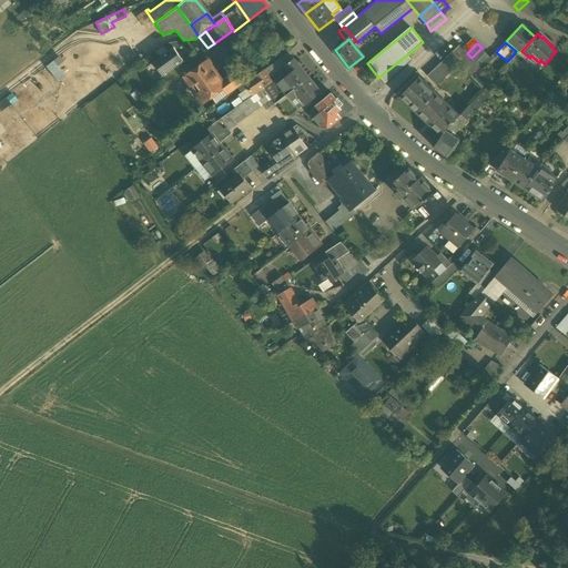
[(459,46),(450,54),(459,63),(468,54),(467,53),(459,46)]
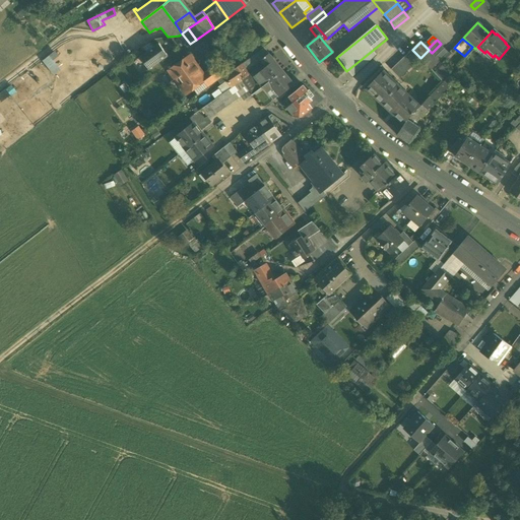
[(158,44),(140,57),(148,70),(165,59),(169,56),(166,53),(158,44)]
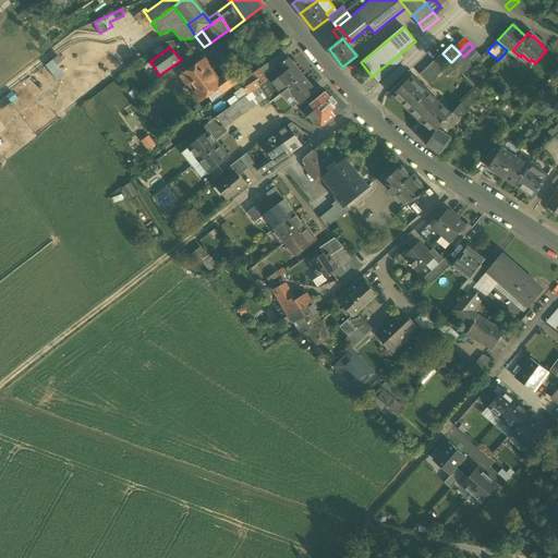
[(473,47),(463,57),(468,61),(477,52),(473,47)]
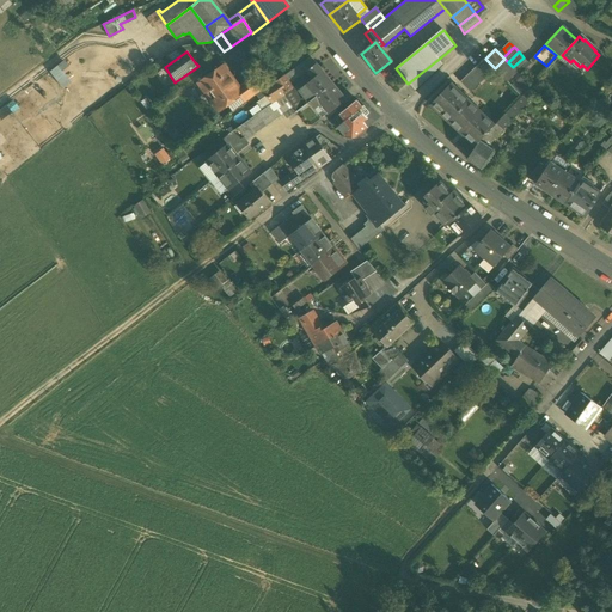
[(524,57),(513,67),(518,72),(520,71),(528,62),(524,57)]
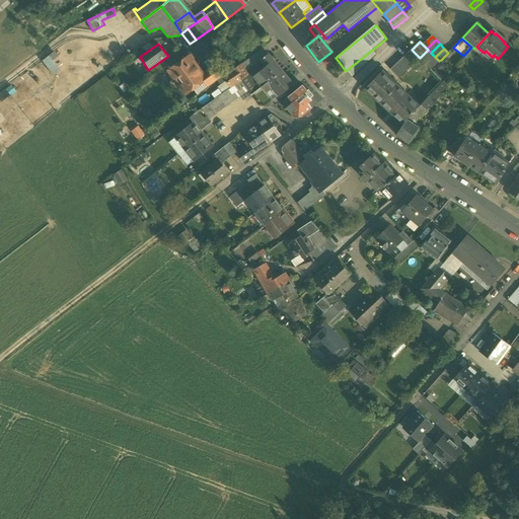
[(420,58),(412,50),(390,70),(399,79),(421,59),(420,58)]
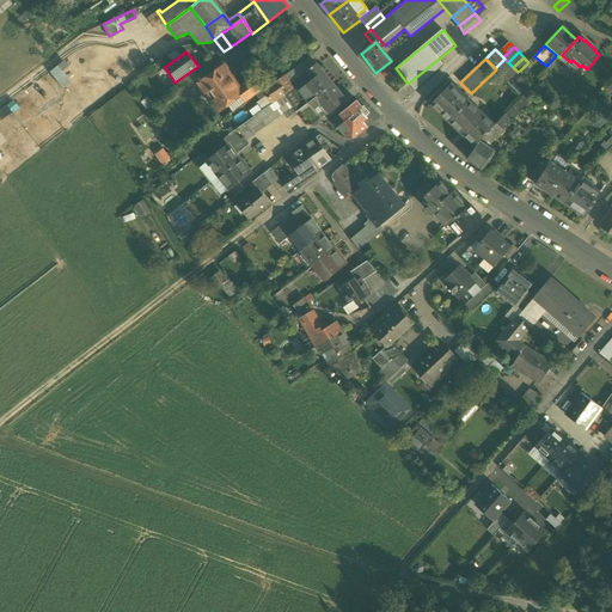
[(505,59),(495,68),(496,69),(507,83),(518,72),(513,67),(508,62),(505,59)]
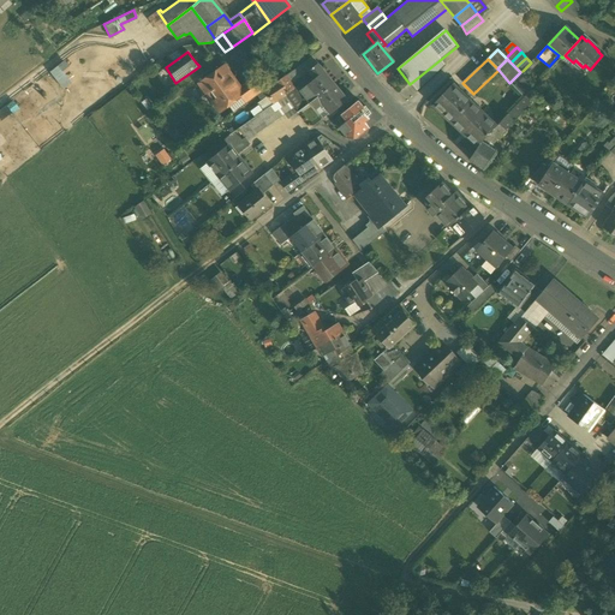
[(63,71),(70,65),(65,60),(49,71),(63,88),(71,81),(63,71)]
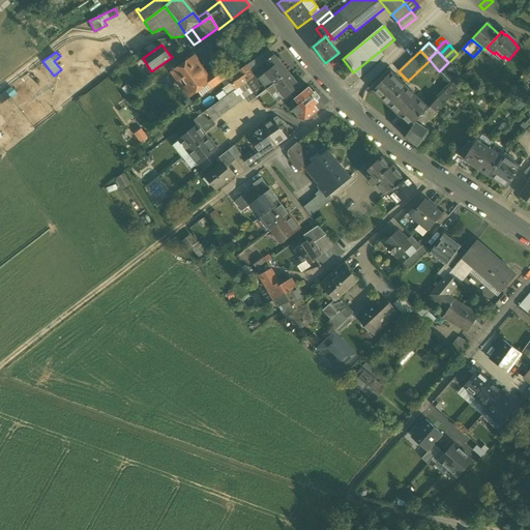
[(379,52),(353,72),(358,79),(383,56),(379,52)]
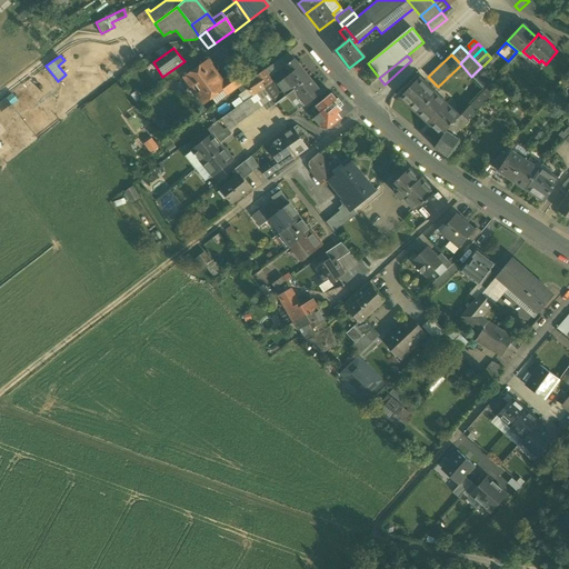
[(491,58),(483,66),(486,68),(493,60),(491,58)]
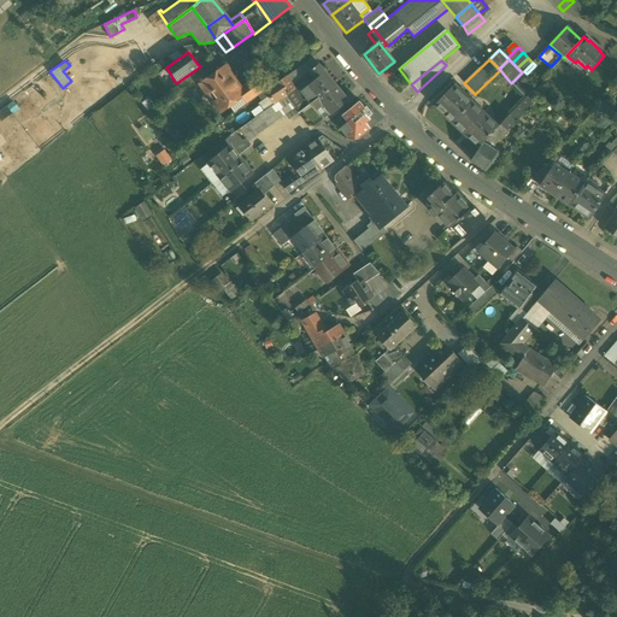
[(317,78),(301,90),(307,98),(312,103),(319,97),(335,84),(318,64),(311,70),(317,78)]
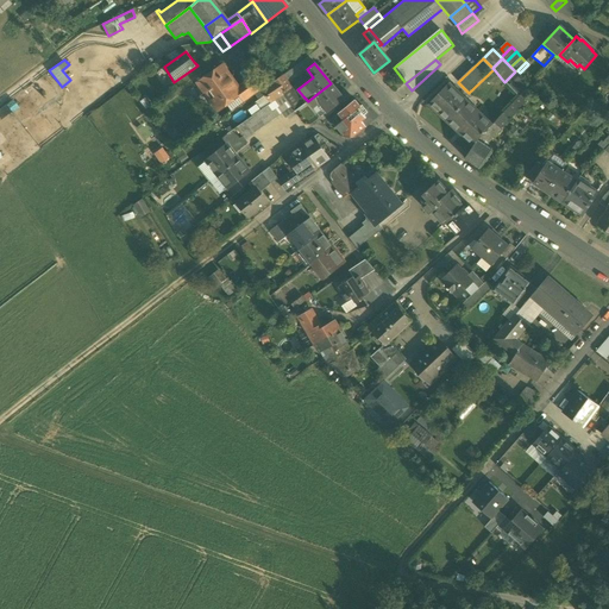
[(223,66),(198,83),(205,93),(209,90),(214,98),(213,100),(220,110),(239,95),(242,94),(238,88),(223,66)]
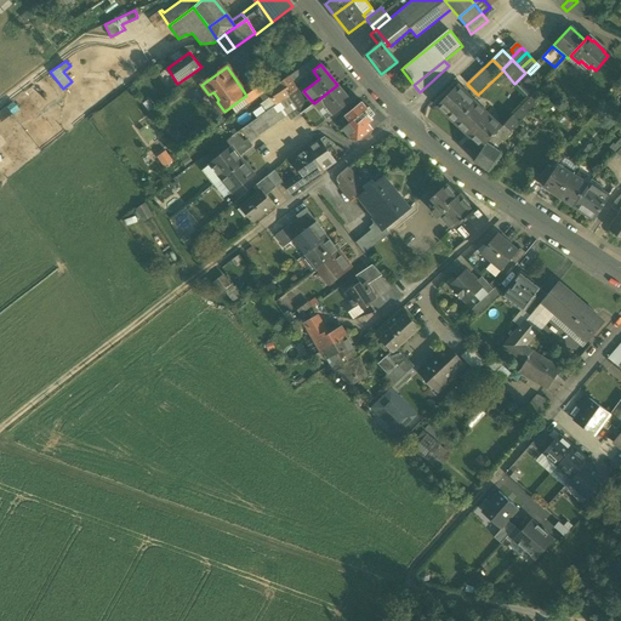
[(303,91),(319,79),(313,72),(295,86),(297,90),(301,95),(303,91)]
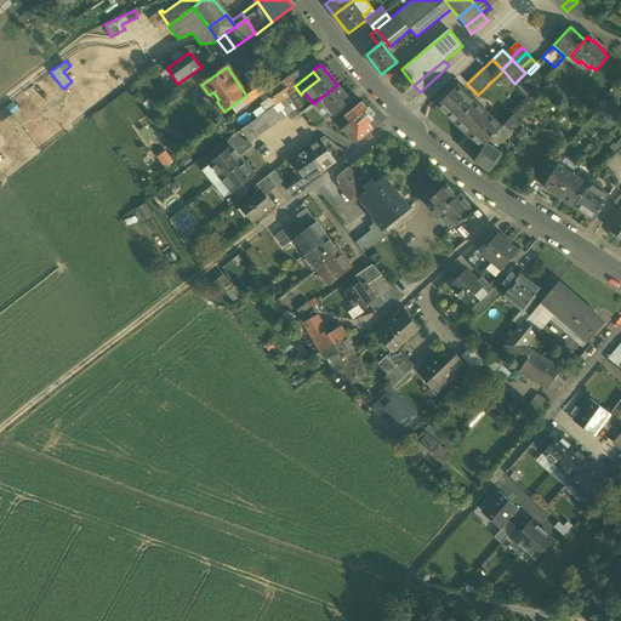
[(289,77),(279,84),(289,96),(297,90),(295,86),(289,77)]
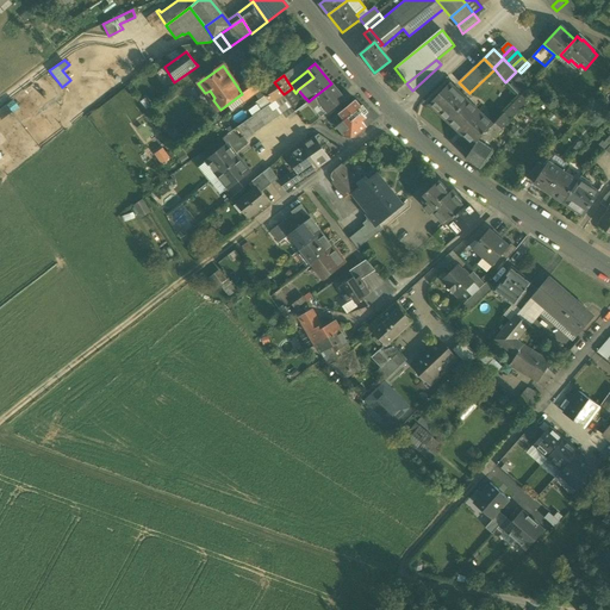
[(521,76),(510,87),(520,97),(529,86),(521,76)]
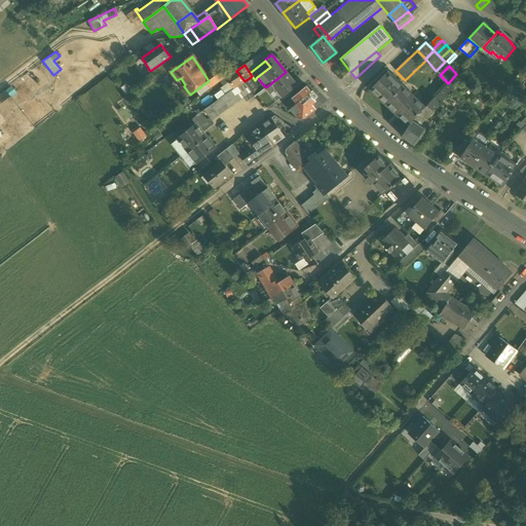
[(218,68),(205,76),(209,81),(207,82),(211,88),(212,87),(226,78),(218,68)]
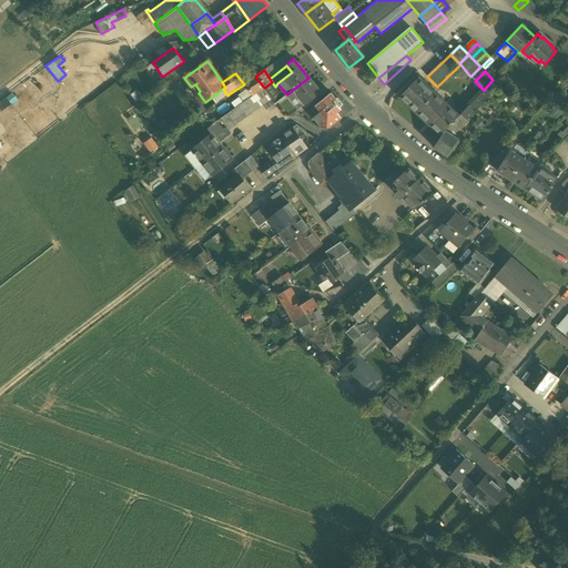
[(255,77),(244,84),(253,97),(254,94),(264,88),(255,77)]
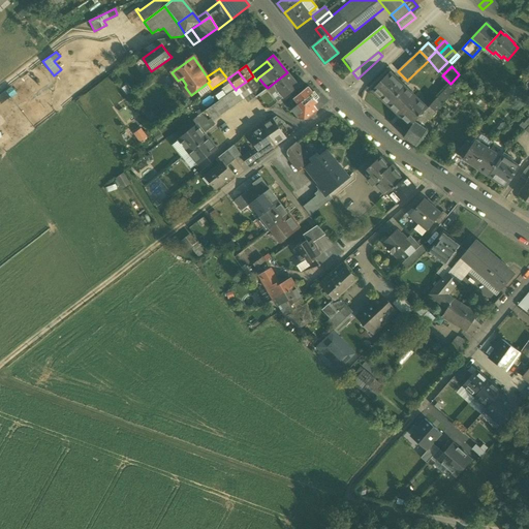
[(287,72),(274,83),(284,96),(291,91),(292,92),(299,86),(287,72)]
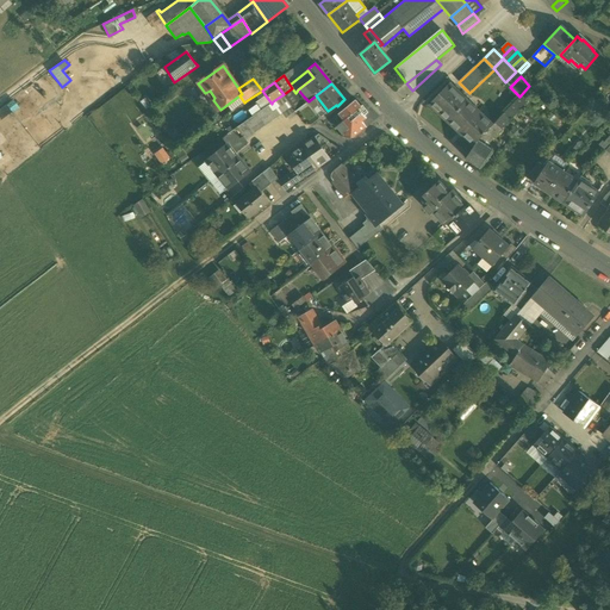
[(449,83),(430,105),(448,122),(467,100),(449,83)]
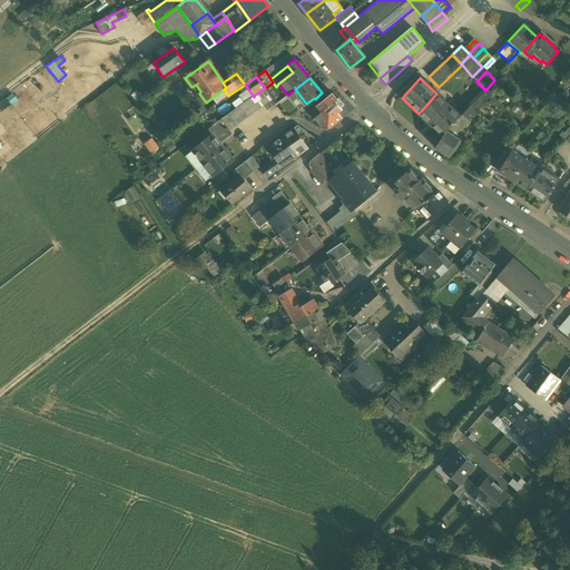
[(273,82),(265,88),(272,99),(276,104),(288,95),(284,90),(281,94),(276,87),(273,82)]
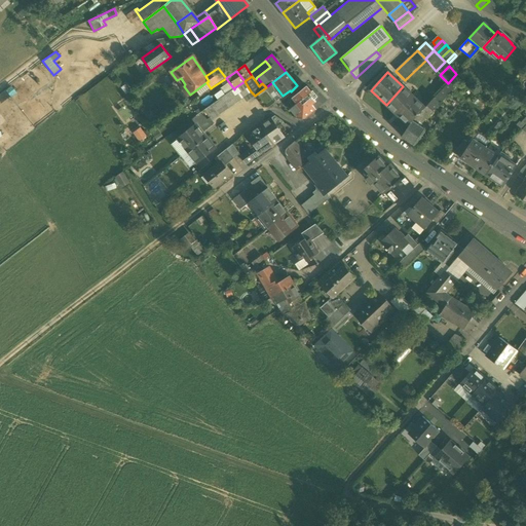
[(453,79),(435,98),(440,103),(458,84),(453,79)]
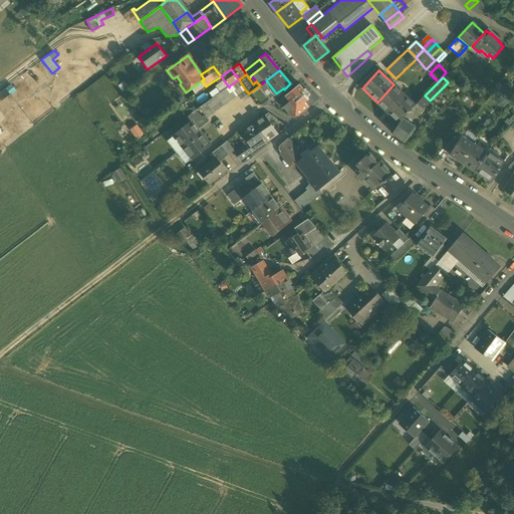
[(239,79),(230,85),(237,94),(245,89),(239,79)]
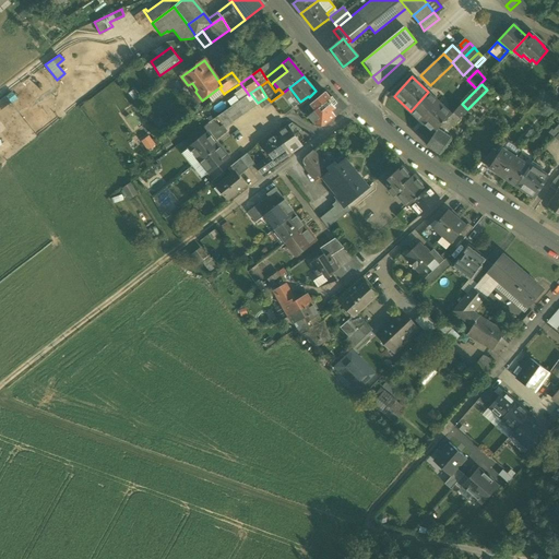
[(300,102),(289,87),(283,93),(294,107),(300,102)]
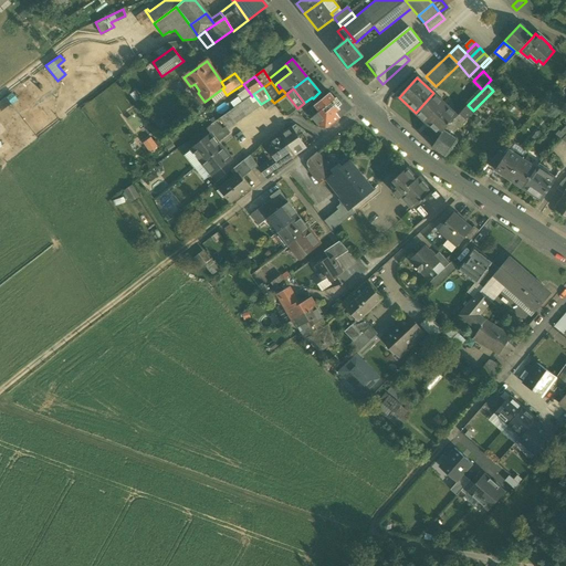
[(329,93),(314,106),(320,112),(314,115),(321,123),(322,123),(325,121),(326,122),(336,113),(339,109),(338,107),(342,104),(336,98),(335,100),(329,93)]
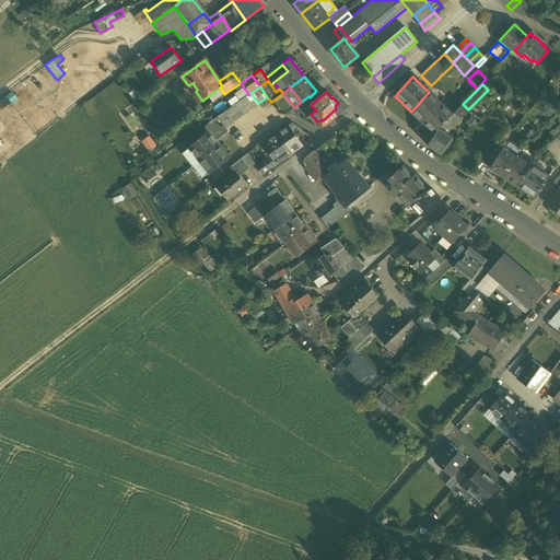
[(453,115),(429,92),(411,112),(435,135),(440,129),(453,115)]
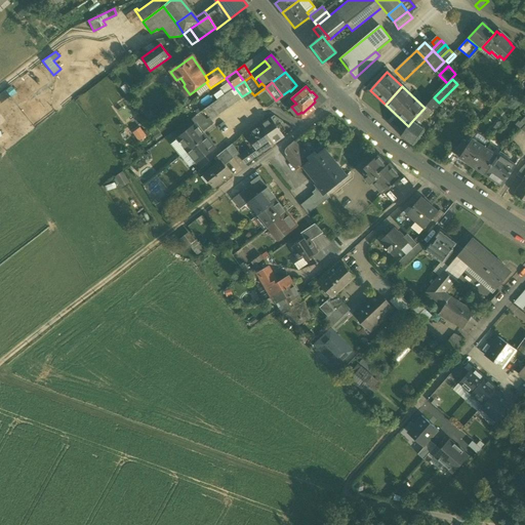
[(234,89),(210,106),(215,113),(217,115),(242,96),(235,87),(234,89)]
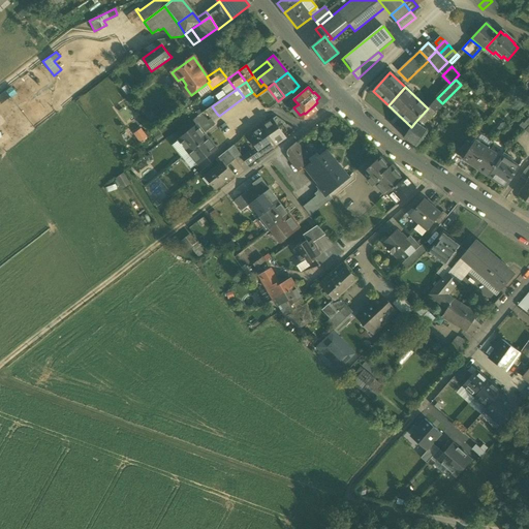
[(6,91),(0,94),(0,101),(0,102),(9,96),(6,91)]
